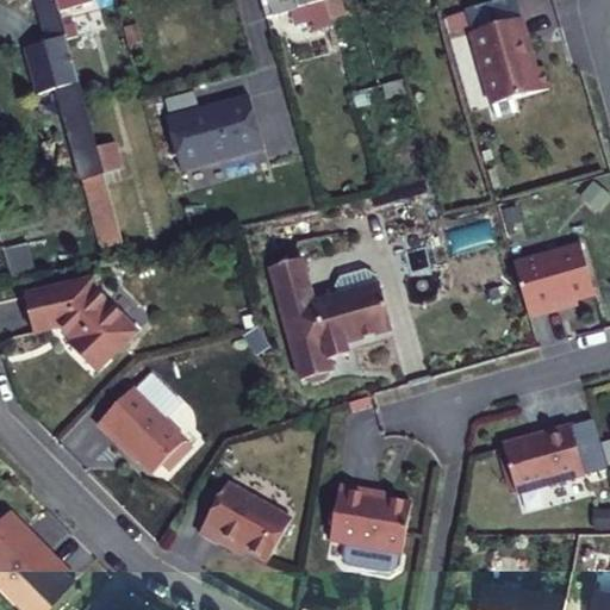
[(62,10),(58,0),(41,0),(51,41),(48,42),(78,149),(80,149),(109,249),(125,244),(106,173),(99,145),(70,38),(66,25),(62,10)]
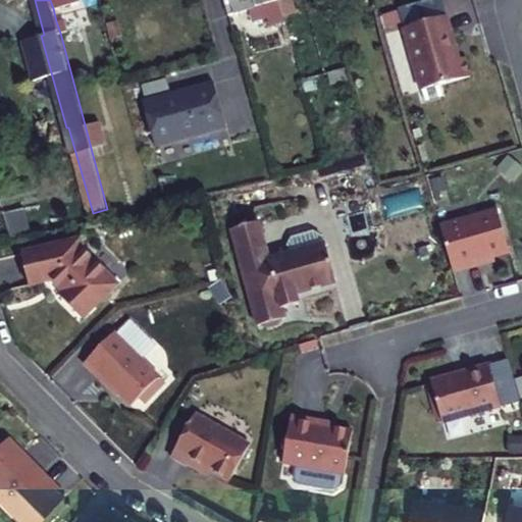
[(399,12),(384,15),(388,28),(402,23),(399,12)]
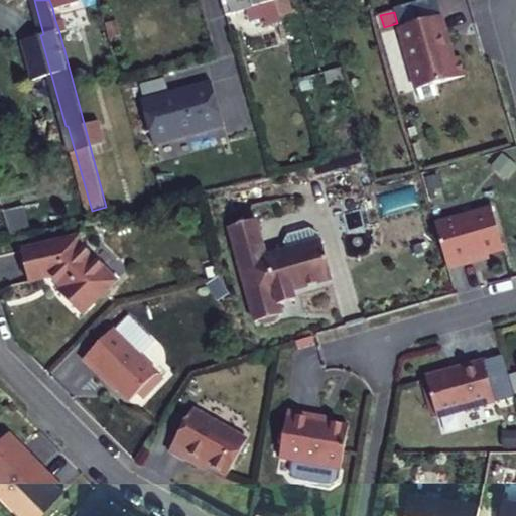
[(453,50),(443,16),(401,28),(418,90),(466,77),(461,57),(450,60),(448,51),(453,50)]
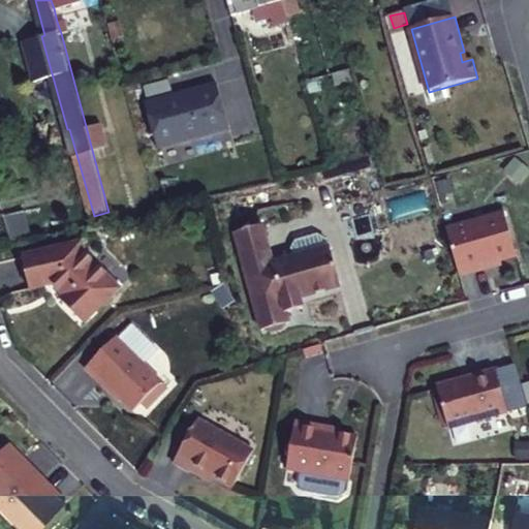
[(57,22),(61,33),(71,31),(68,19),(57,22)]
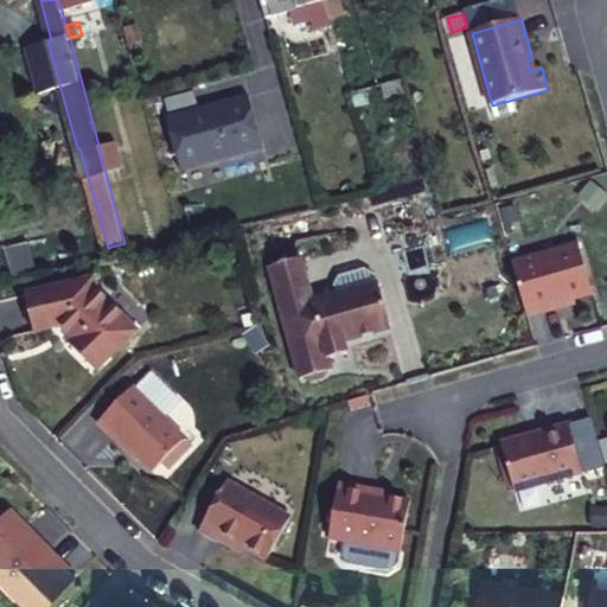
[(249,95),(167,119),(181,168),(264,146),(249,95)]
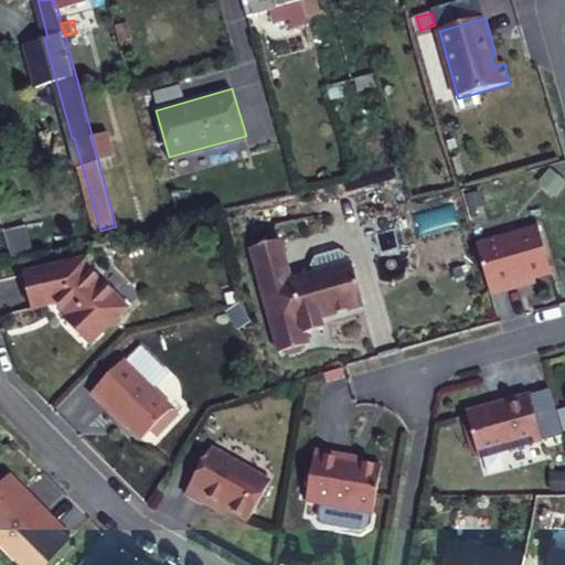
[(33,126),(38,142),(48,139),(42,124),(33,126)]
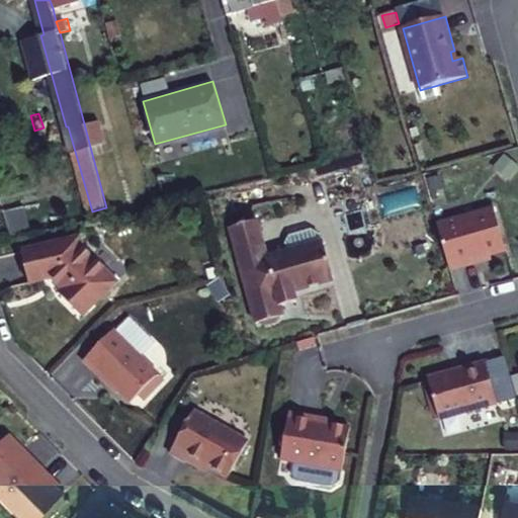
[(100,119),(84,123),(90,147),(106,142),(100,119)]
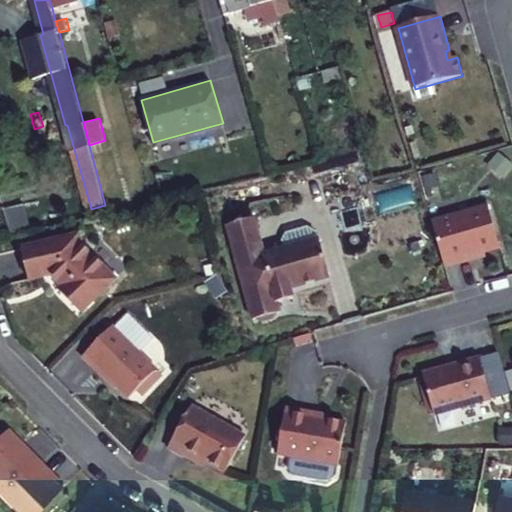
[(500,249),(488,207),(432,222),(445,268),(473,260),(472,256),(500,249)]
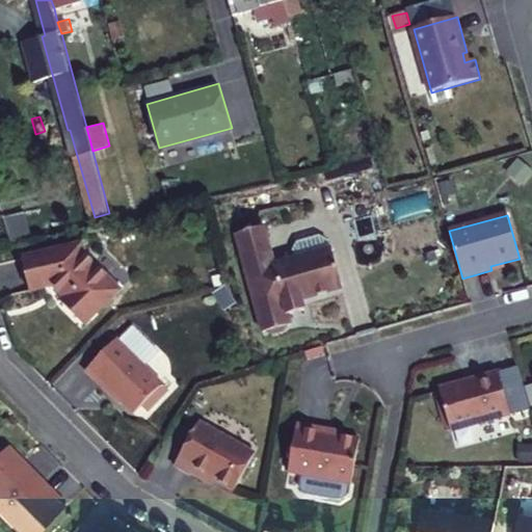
[(343,288),(329,238),(320,232),(298,238),(292,247),(295,255),(274,261),(265,225),(237,234),(264,331),(270,329),(273,331),(284,328),(285,325),(292,323),(289,314),(306,309),(302,299),(343,288)]
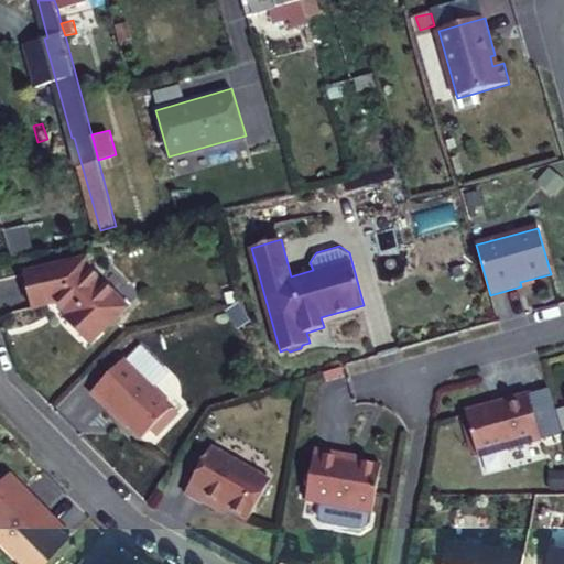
[(91,268),(88,257),(25,272),(34,307),(58,302),(69,313),(65,316),(90,343),(129,306),(91,268)]
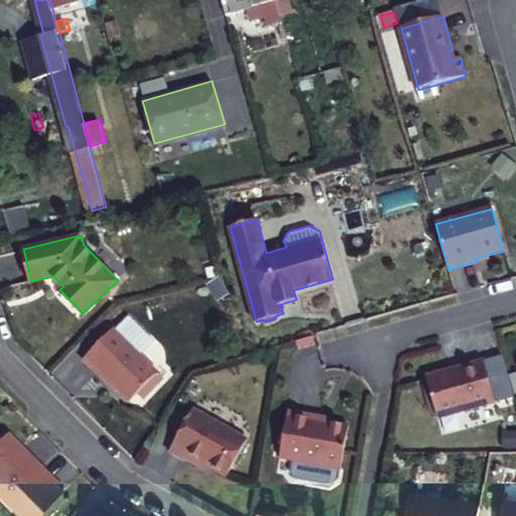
[(157,372),(113,328),(83,358),(96,371),(98,369),(129,400),(157,372)]
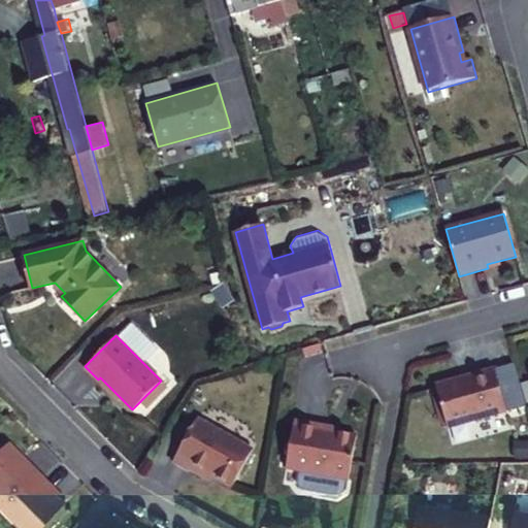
[(506,411),(494,369),(467,376),(468,381),(459,384),(459,380),(435,386),(448,428),(506,411)]
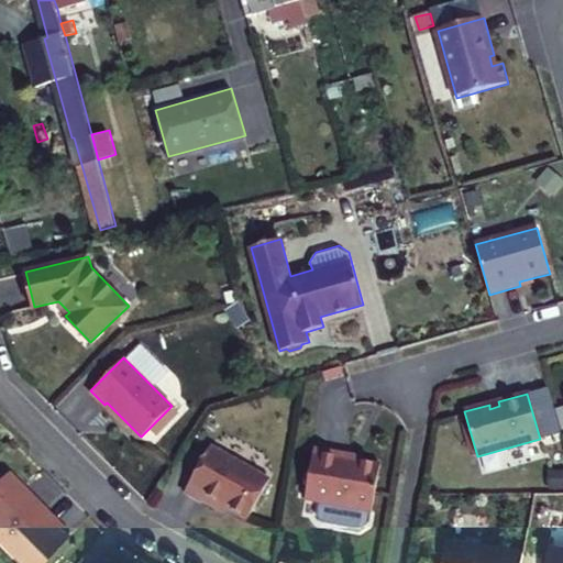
[(272,478),(212,445),(186,490),(203,500),(207,494),(249,518),(272,478)]
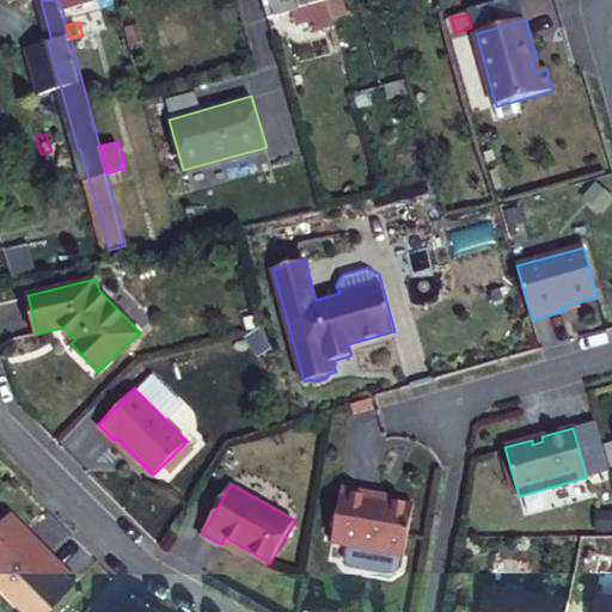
[(329,542),(347,544),(344,560),(348,565),(390,573),(396,569),(398,554),(402,554),(410,503),(372,496),(372,491),(338,485),(329,542)]
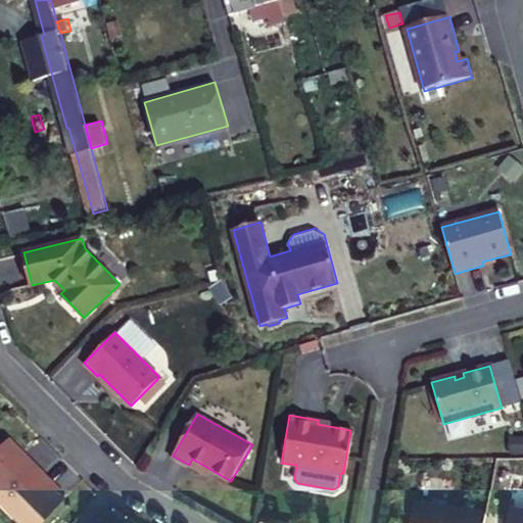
[(0,493),(29,522),(38,522),(66,495),(9,437),(0,446),(0,493)]
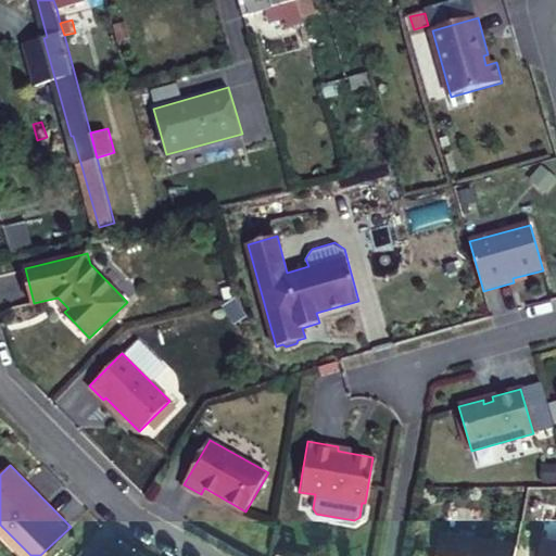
[(514,555),(517,543),(442,529),(437,555),(514,555)]
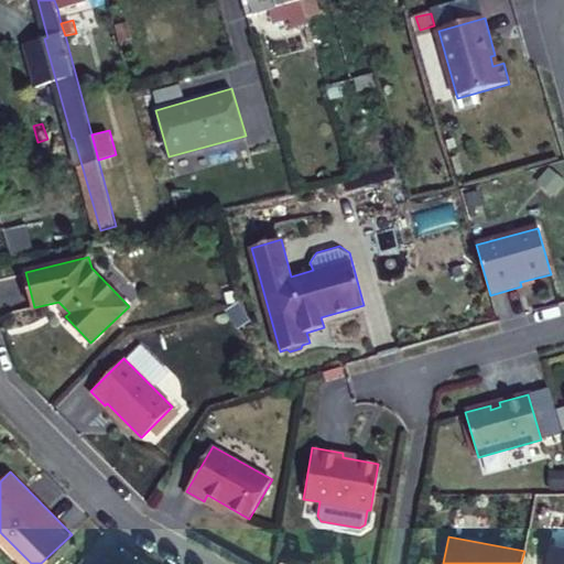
[(563,563),(563,546),(550,544),(545,563),(563,563)]
